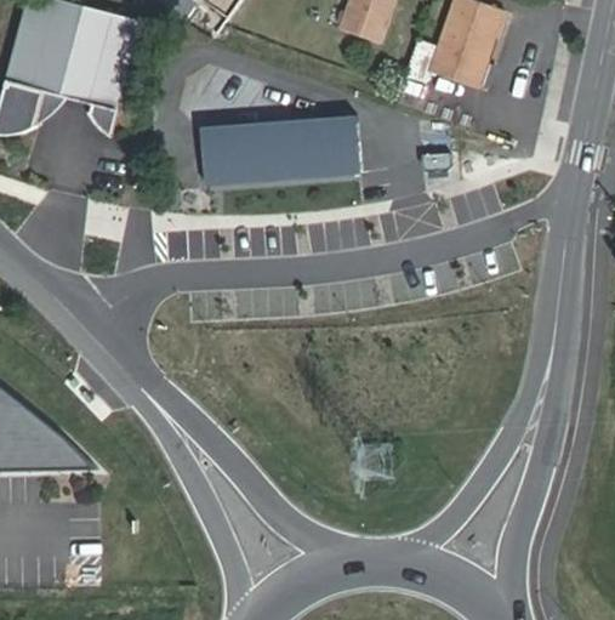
[(26,0),(0,94),(0,134),(5,135),(12,135),(23,131),(32,128),(41,91),(89,103),(85,114),(86,118),(92,125),(97,130),(107,135),(137,20),(66,0),(26,0)]
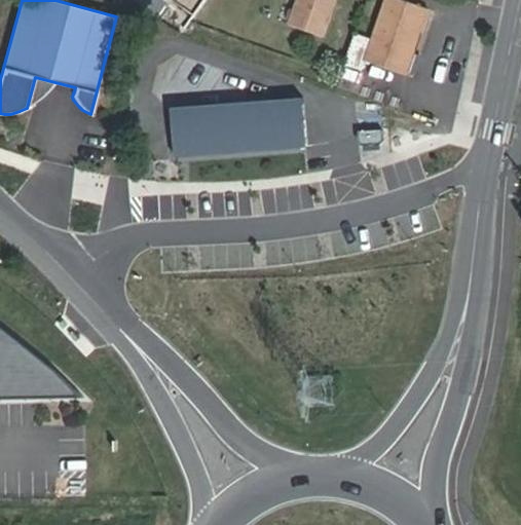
[(321,37),(332,0),(297,0),(288,26),(321,37)]
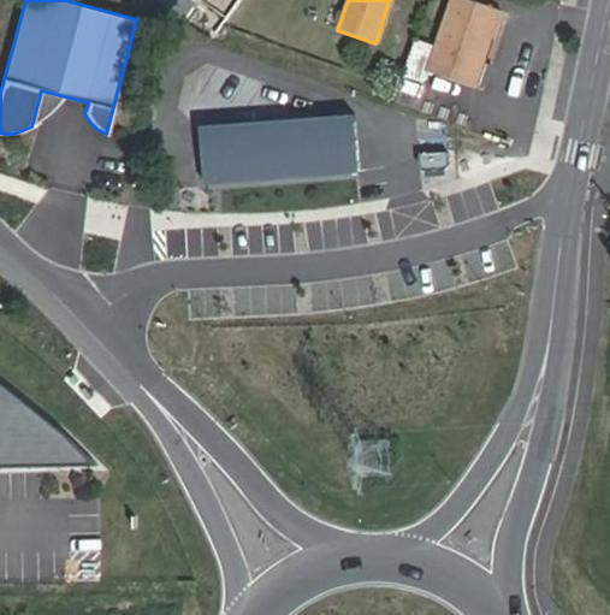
[(471,87),(497,11),(463,0),(449,0),(425,71),(471,87)]
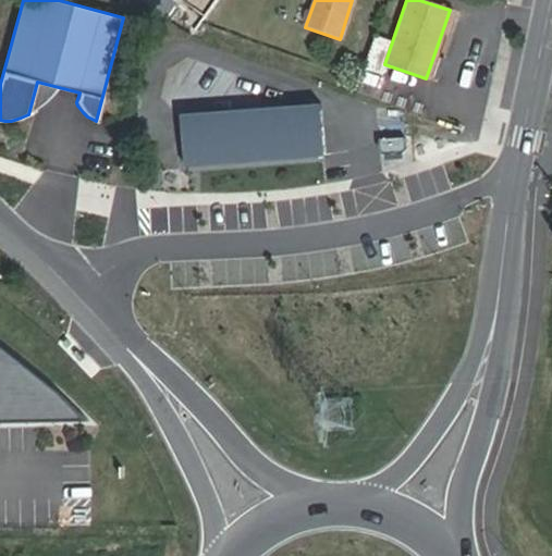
[(406,94),(412,78),(392,71),(385,87),(406,94)]
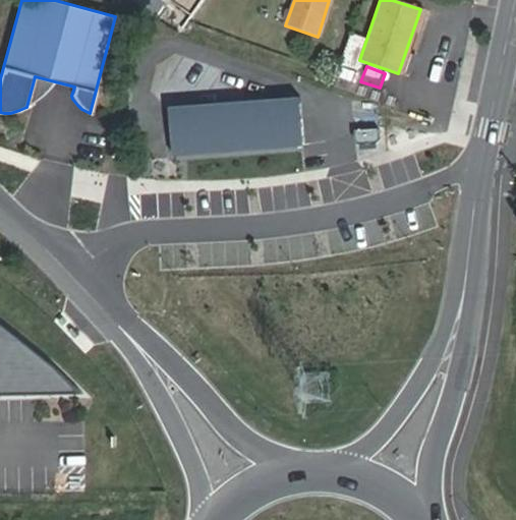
[(296,97),(168,106),(171,154),(300,145),(296,97)]
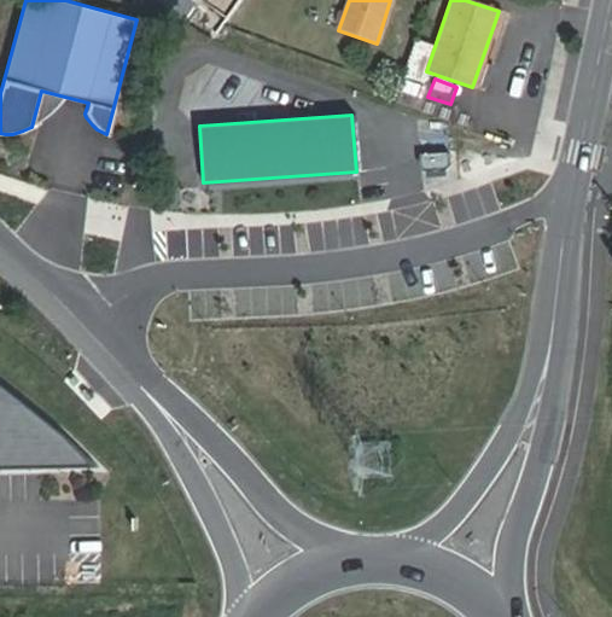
[(446,163),(444,152),(417,155),(418,166),(421,169),(442,167),(446,163)]
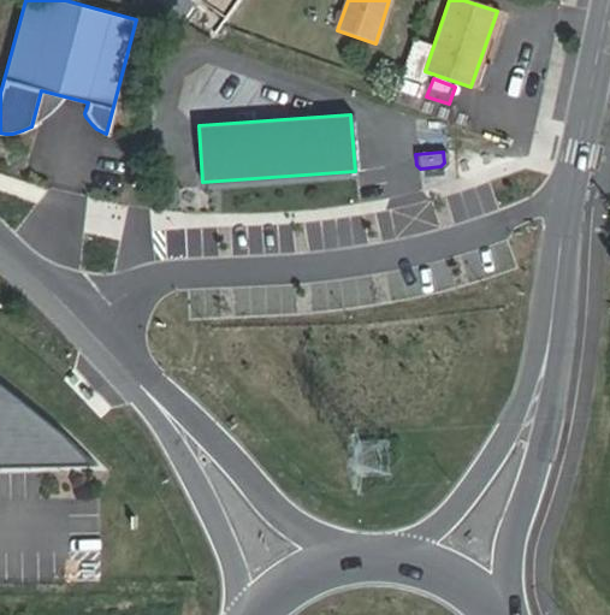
[(0,466),(98,465),(64,431),(13,392),(0,383),(0,466)]
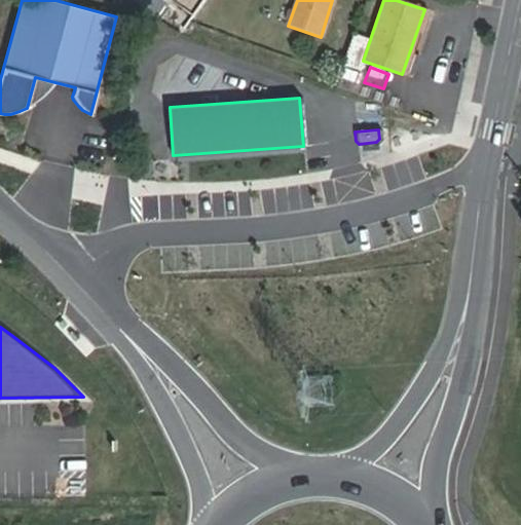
All buildings are outlined.
